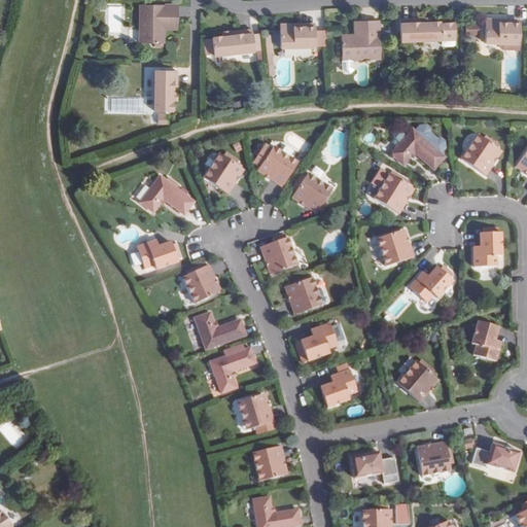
[(178,5),(174,5),(140,5),(139,43),(164,44),(164,30),(165,20),(177,20),(178,5)]
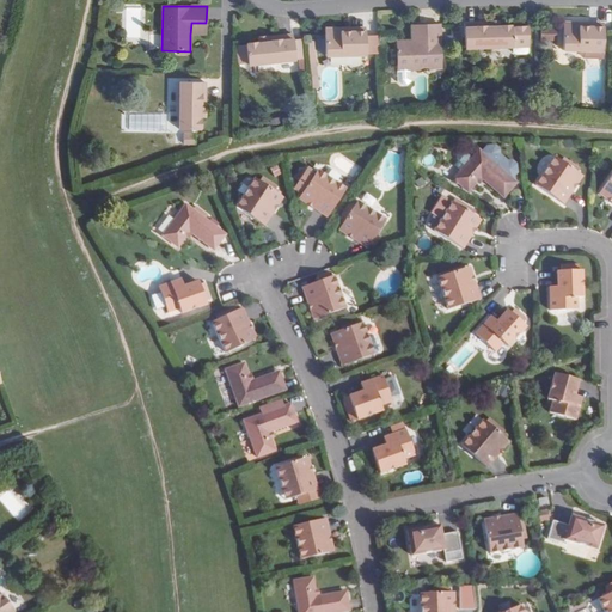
[(206,23),(191,23),(190,35),(206,35),(206,23)]
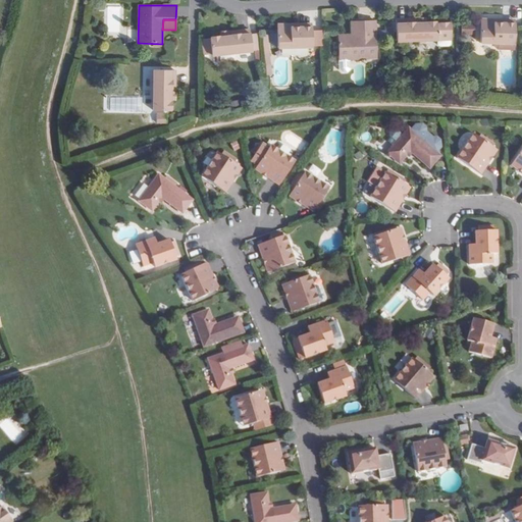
[(396,20),(396,23),(397,41),(437,40),(437,45),(438,46),(450,46),(451,45),(451,23),(449,23),(439,23),(439,24),(437,24),(437,23),(435,23),(435,22),(428,22),(428,23),(425,23),(410,23),(410,19),(396,20)]
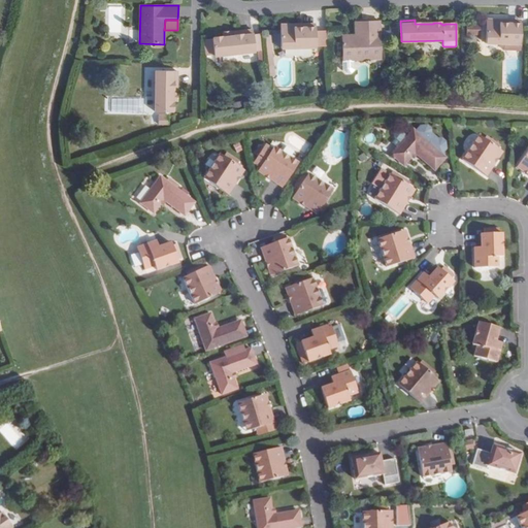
[(521,44),(521,27),(521,24),(500,23),(500,20),(487,20),(487,24),(486,43),(521,44)]
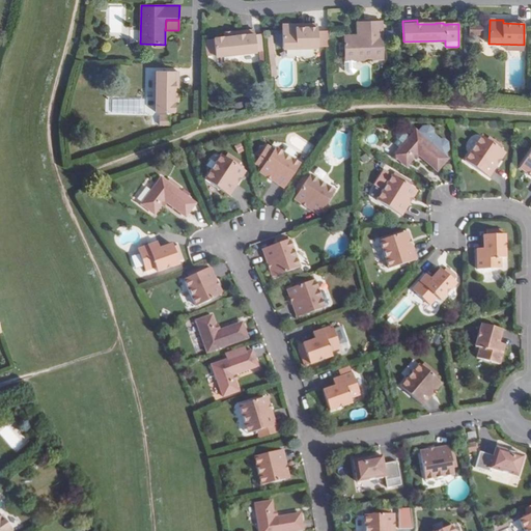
[(384,59),(382,25),(382,21),(367,22),(368,35),(358,35),(343,36),(344,61),(384,59)]
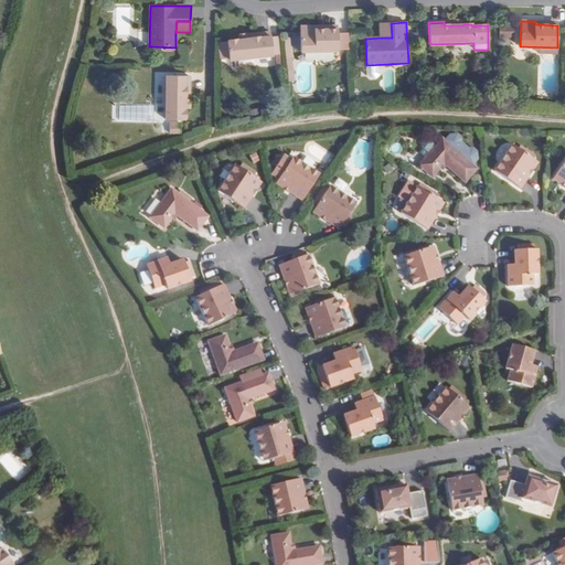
[(391,23),(381,23),(381,38),(392,38),(391,23)]
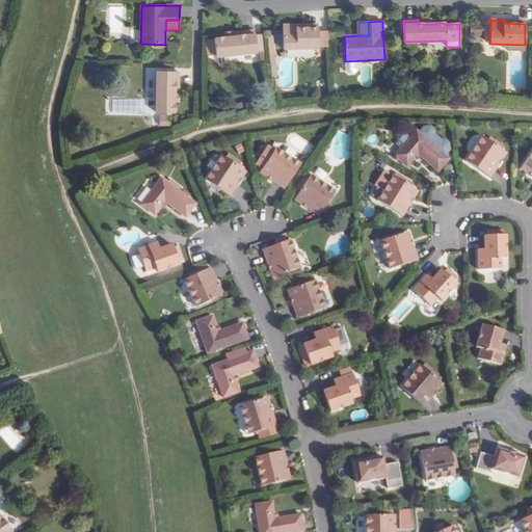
[(318,31),(318,27),(296,28),(296,25),(283,25),(283,31),(284,49),(318,48),(318,47),(329,47),(329,31),(318,31)]
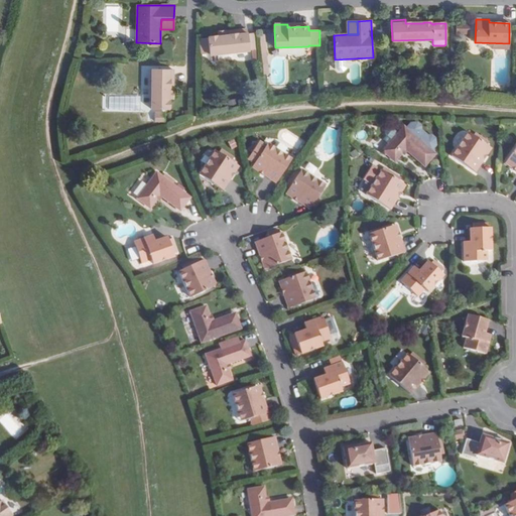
[(469,34),(469,24),(457,24),(456,33),(469,34)]
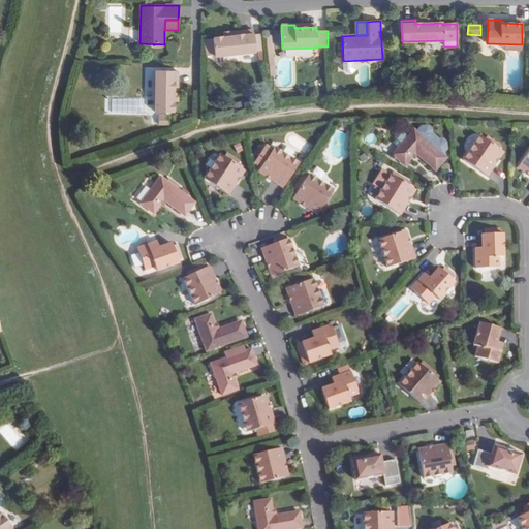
[(213,39),(215,55),(215,56),(255,52),(253,34),(253,30),(240,32),(240,36),(224,38),(221,38),(221,37),(214,38),(215,38),(213,39)]
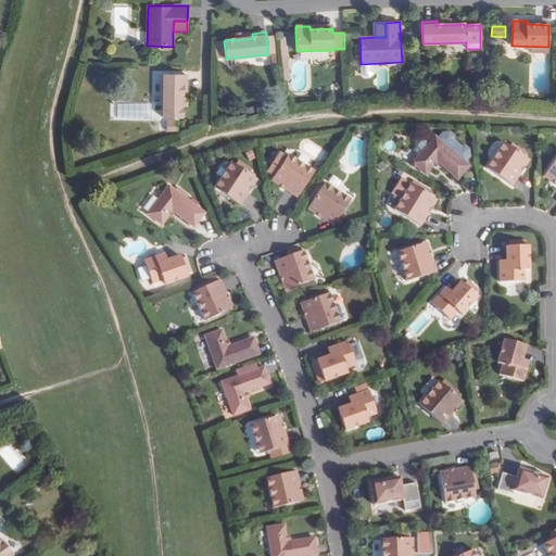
[(276,35),(266,36),(268,54),(278,53),(276,35)]
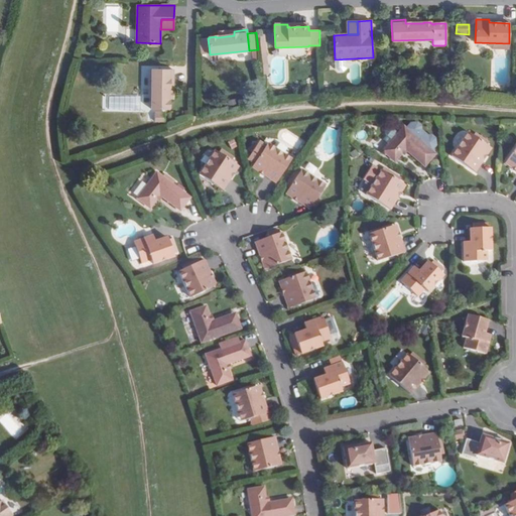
[(210,53),(208,38),(200,39),(202,54),(210,53)]
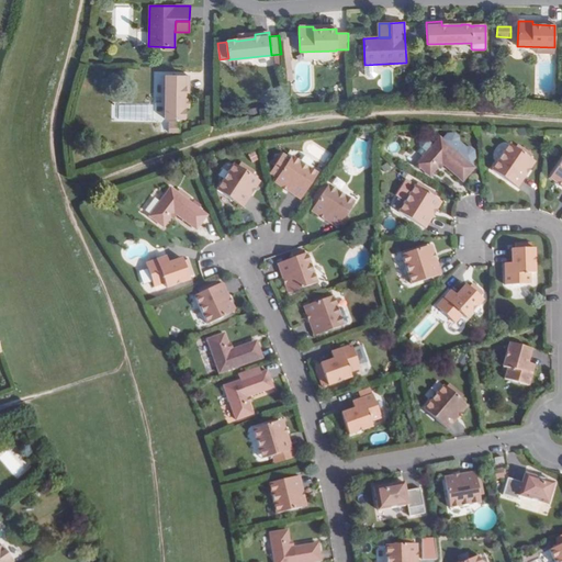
[(377,75),(377,64),(364,65),(366,75),(369,78),(373,78),(377,75)]
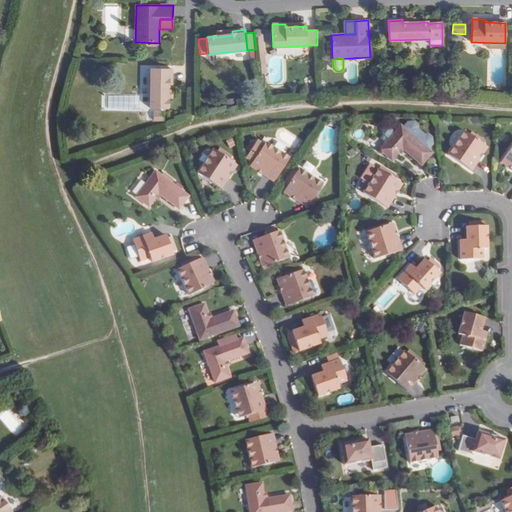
[(172,69),(168,69),(151,69),(150,109),(167,109),(167,107),(168,107),(168,100),(167,100),(167,98),(167,83),(172,83),(172,69)]
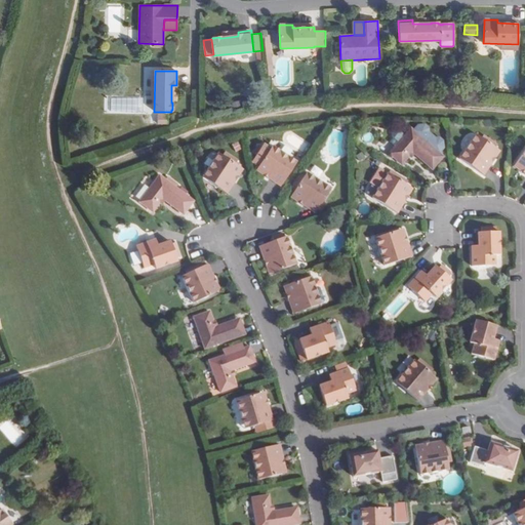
[(157,124),(168,124),(168,112),(157,112),(157,124)]
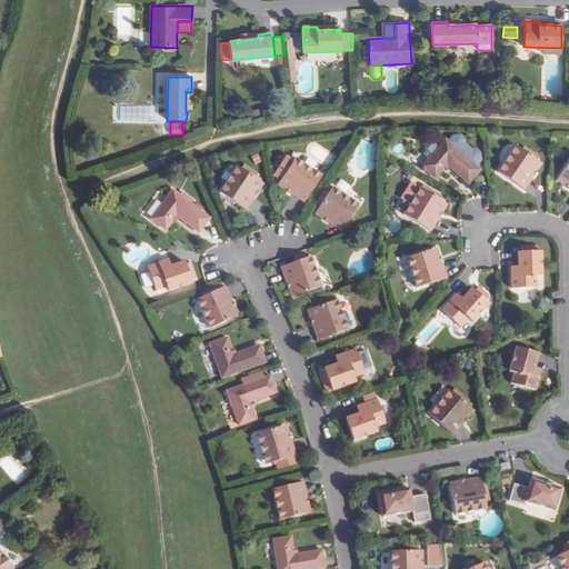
[(442,138),(417,165),(430,177),(443,163),(459,179),(466,173),(469,177),(476,170),(442,138)]
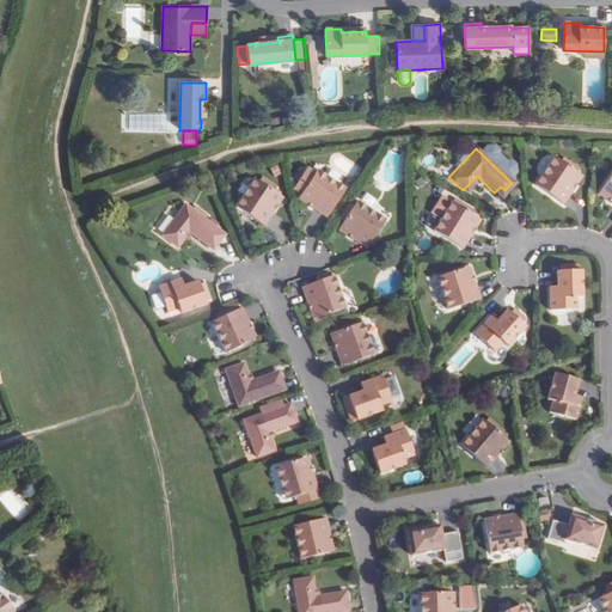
[(555,157),(538,181),(552,190),(550,195),(564,204),(573,191),(564,185),(574,171),(573,170),(562,163),(557,158),(555,157)]
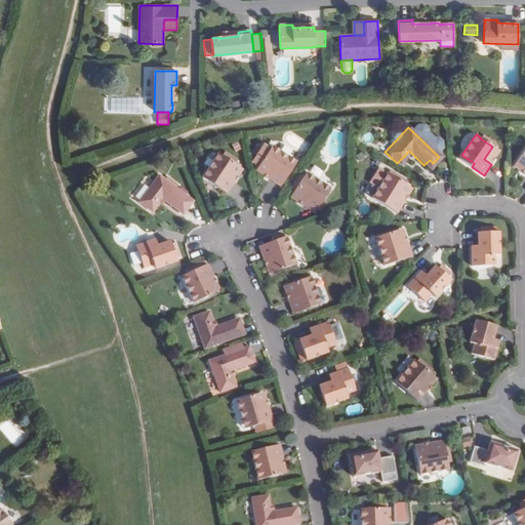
[(484,136),(482,139),(491,146),(493,143),(484,136)]
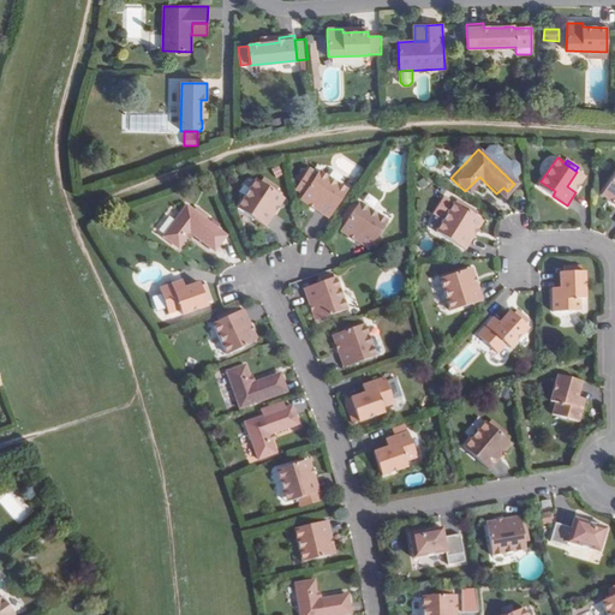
[(348,190),(320,171),(317,174),(309,169),(306,173),(300,183),(298,186),(305,191),(303,196),(318,206),(316,209),(330,219),(348,190)]
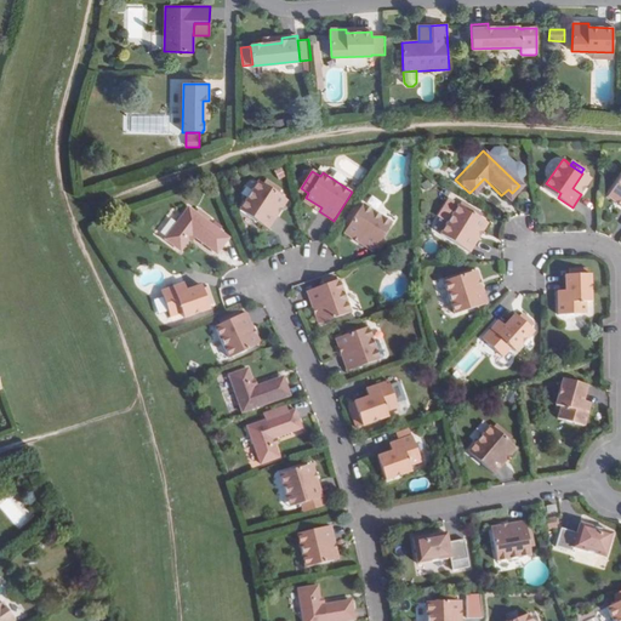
[(300,182),(303,184),(309,175),(306,172),(300,182)]
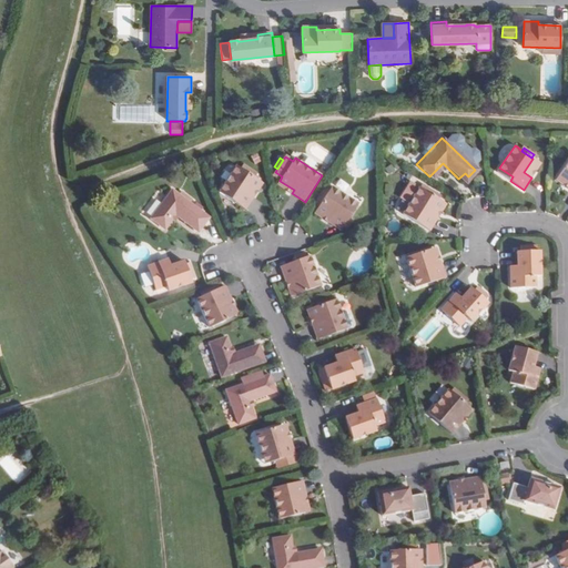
[(533,159),(524,172),(531,178),(541,163),(533,159)]
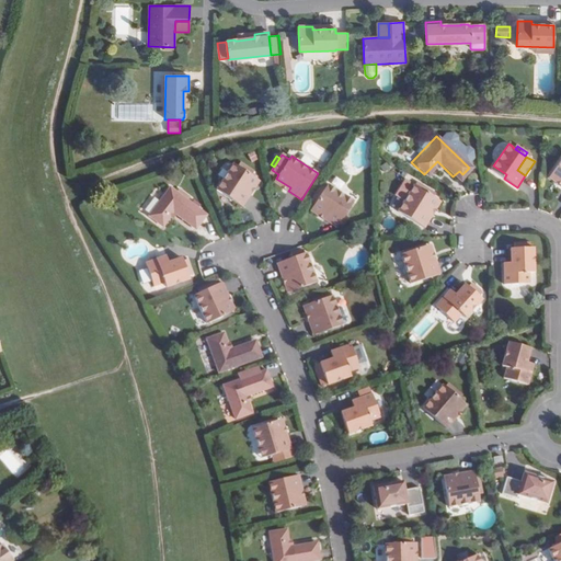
[(560,160),(551,174),(560,180),(560,160)]
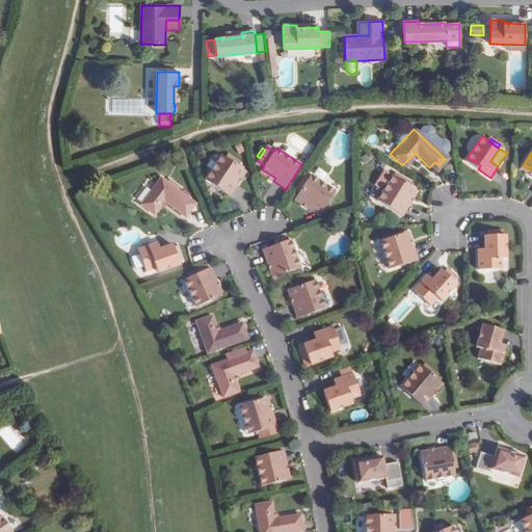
[(221,157),(210,174),(222,182),(217,190),(230,197),(237,186),(234,184),(242,170),(221,157)]
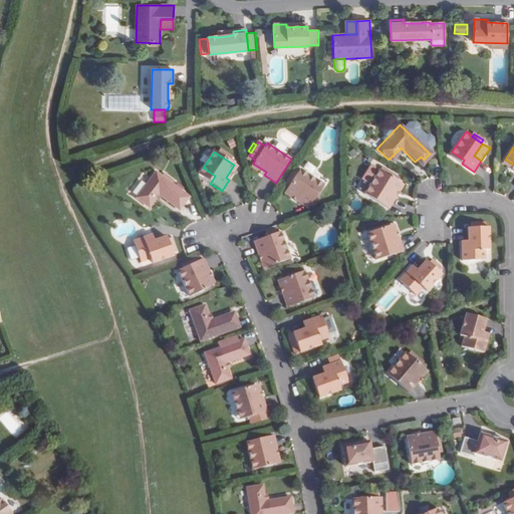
[(452,152),(450,155),(462,164),(464,160),(452,152)]
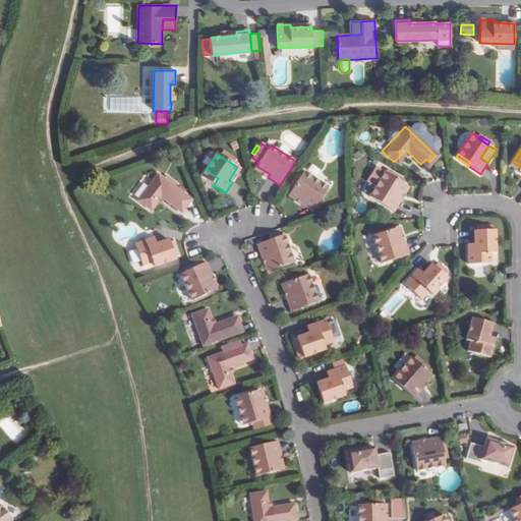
[(429,162),(426,159),(420,164),(424,168),(429,162)]
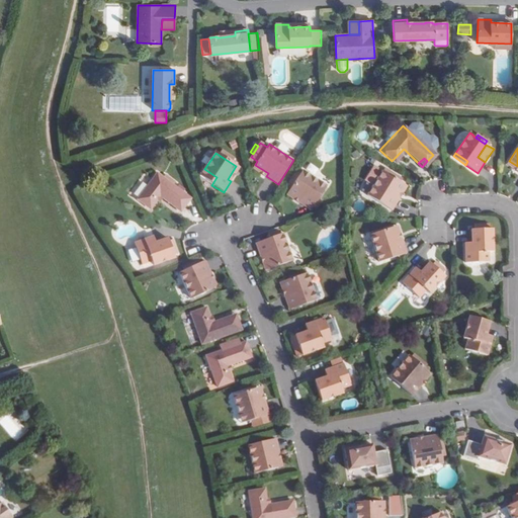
[(517,166),(509,161),(507,164),(517,171),(517,166)]
